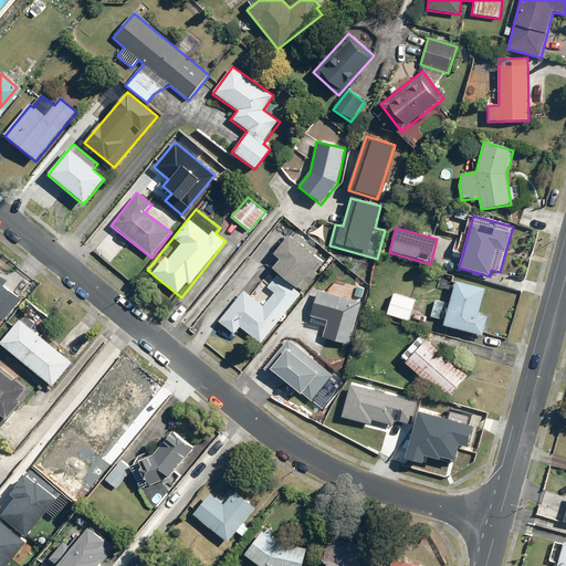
[(266,244),(251,263),(268,276),(283,258),(266,244)]
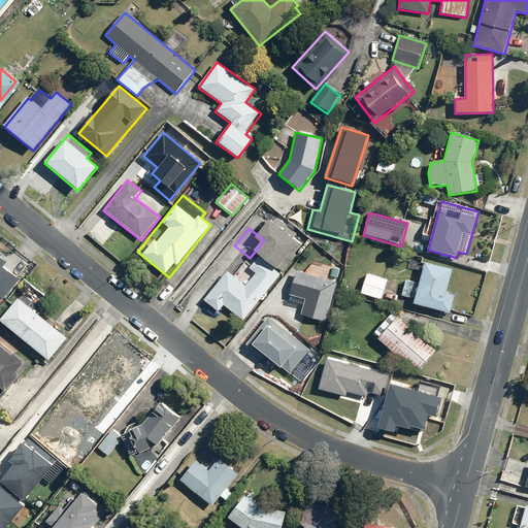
[(227,272),(203,301),(219,312),(224,306),(243,322),(282,274),(259,257),(250,269),(255,273),(244,287),(227,272)]
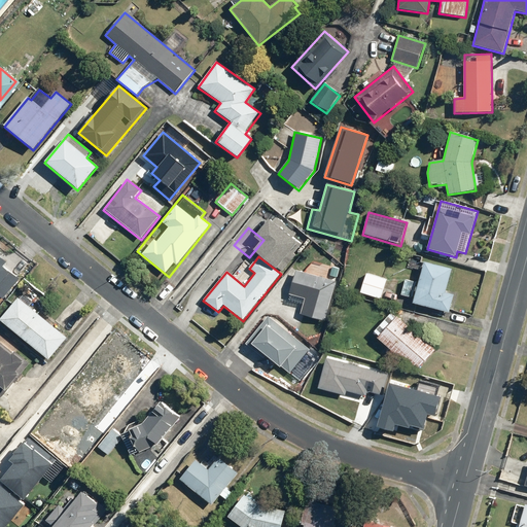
[(424,262),(413,305),(449,314),(454,295),(446,292),(452,270),(424,262)]
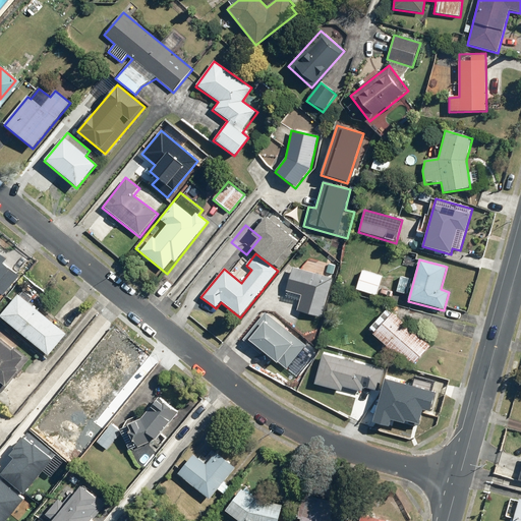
[(0,292),(0,293),(14,275),(0,264),(0,292)]
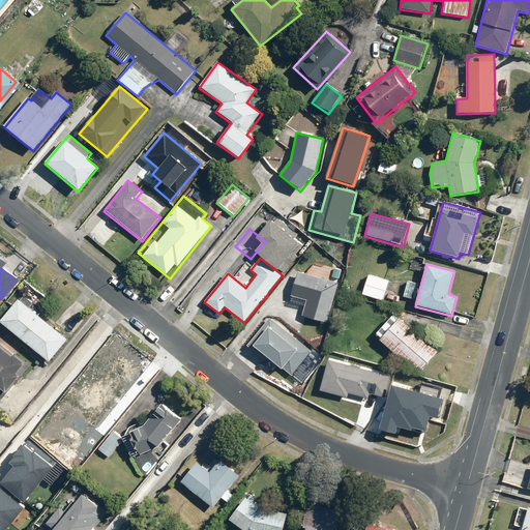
[(339,284),(297,272),(291,296),(305,300),(301,317),(327,324),(339,284)]
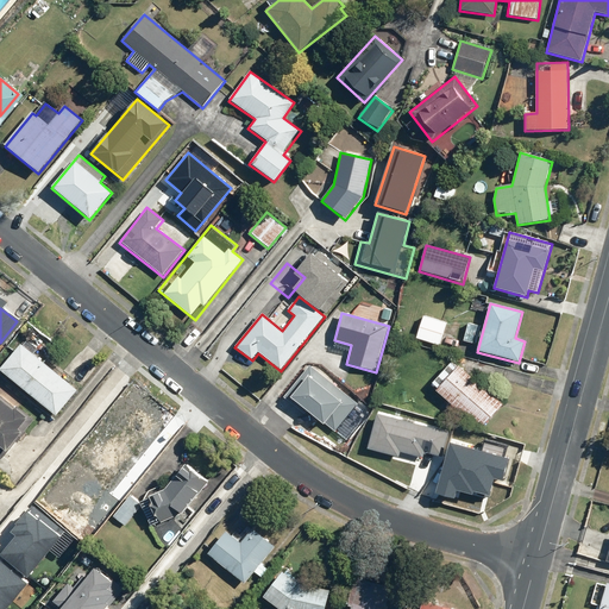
[(424,316),(416,339),(440,346),(447,324),(424,316)]
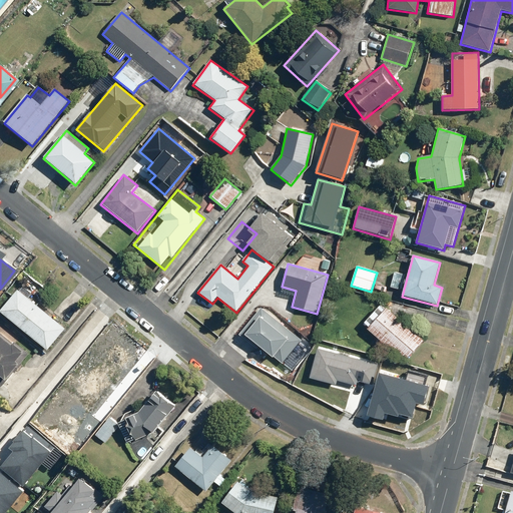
[(17,290),(0,311),(0,314),(47,352),(65,329),(17,290)]
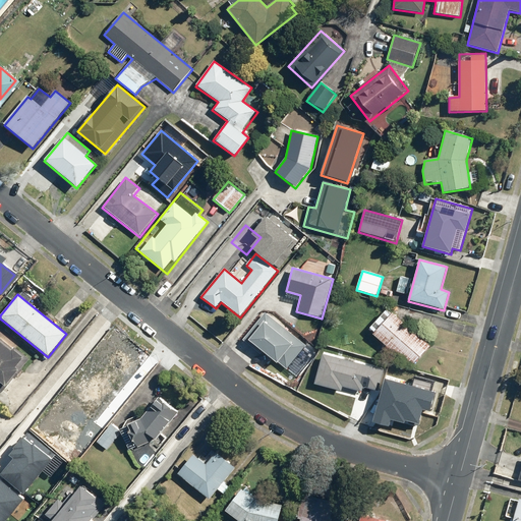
[(388,309),(368,331),(410,368),(429,346),(388,309)]
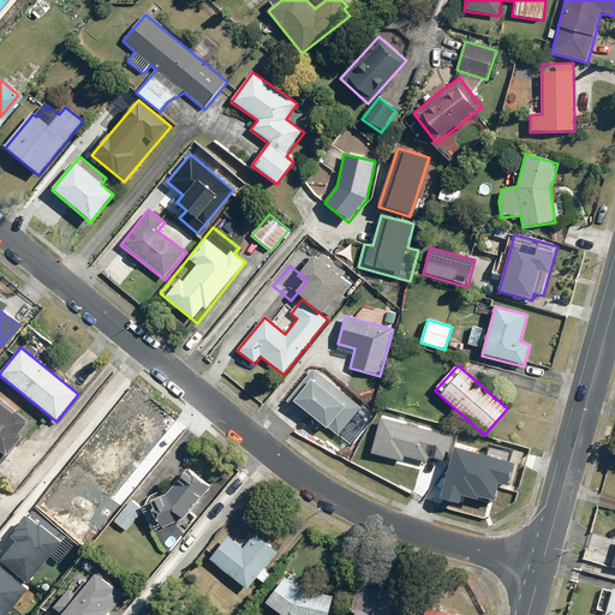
[(362,408),(312,369),(286,402),(298,412),(300,410),(327,430),(328,429),(339,437),(362,408)]
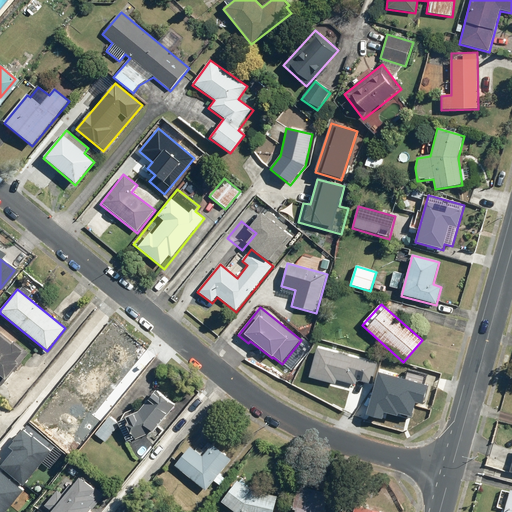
[(0,389),(28,353),(0,331),(0,389)]
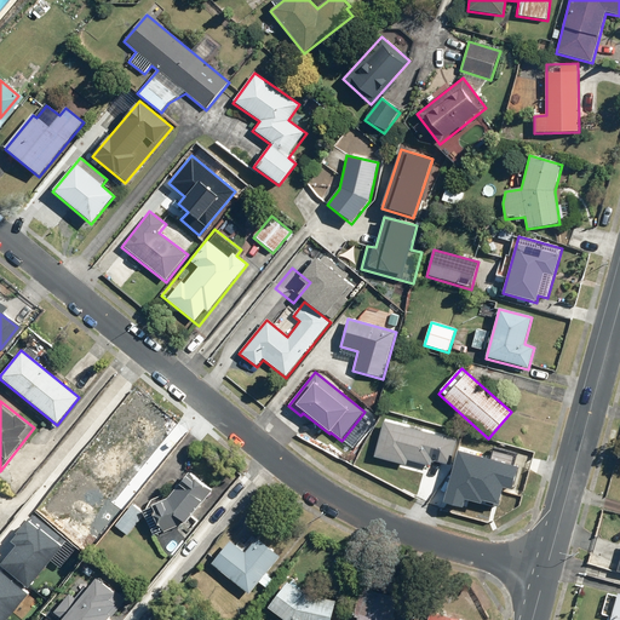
[(455,441),(383,423),(374,457),(406,465),(407,460),(430,466),(431,460),(449,465),(455,441)]
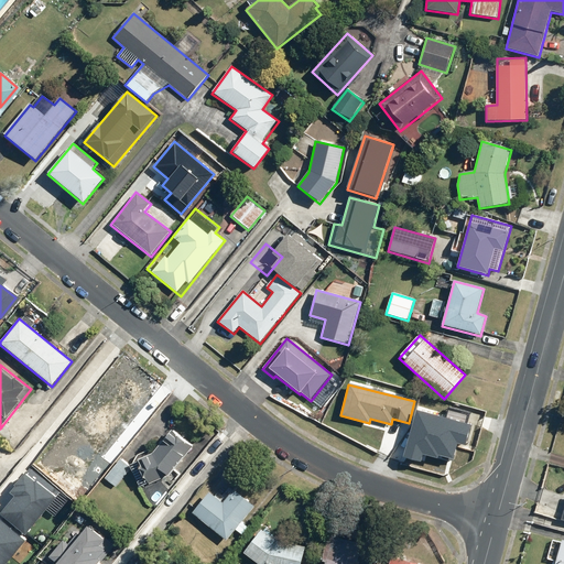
[(65,449),(117,444),(140,430),(123,404),(106,416),(73,420),(74,429),(63,430),(65,449)]
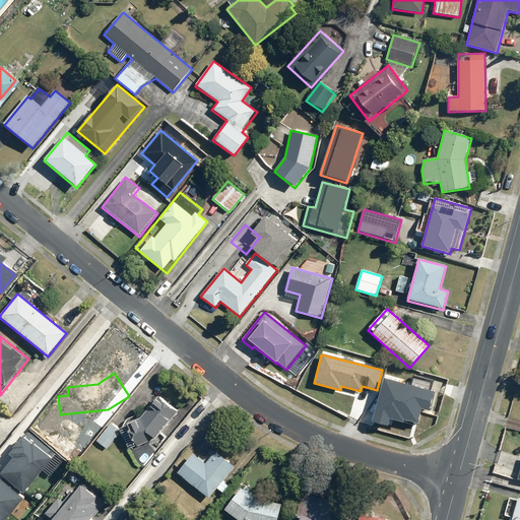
[(434,391),(384,378),(372,421),(387,426),(389,418),(403,421),(404,418),(417,423),(421,409),(428,411),(434,391)]
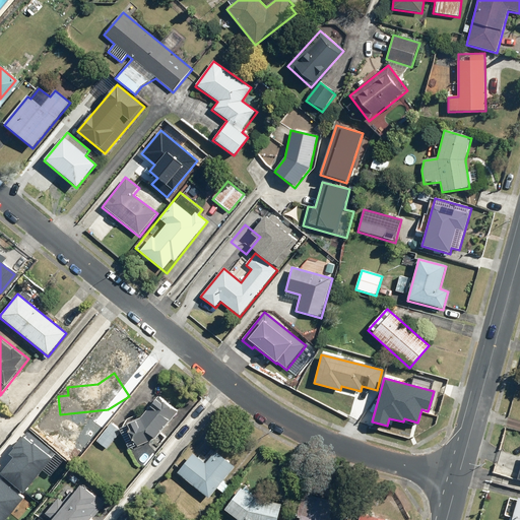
[(135,448),(155,440),(179,412),(159,396),(140,418),(126,426),(135,448)]
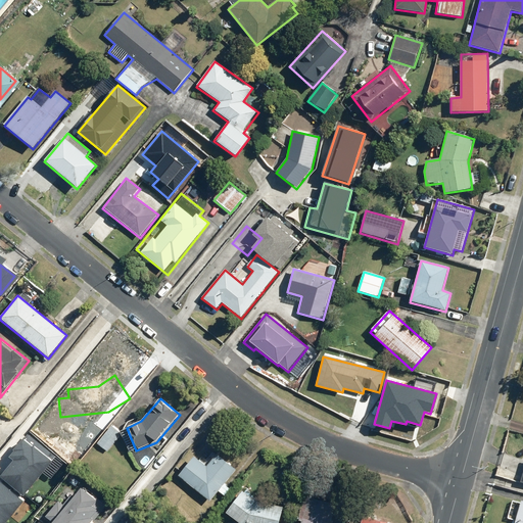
[(111,425),(97,444),(108,453),(123,433),(111,425)]
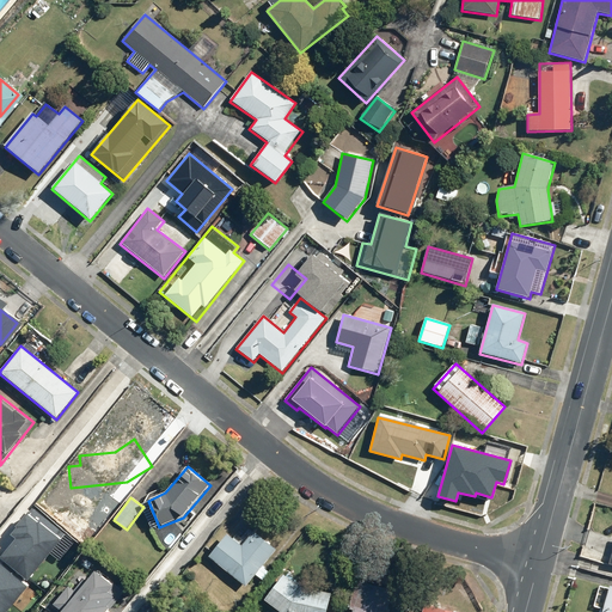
[(1,558),(30,581),(67,534),(34,508),(11,536),(16,540),(1,558)]
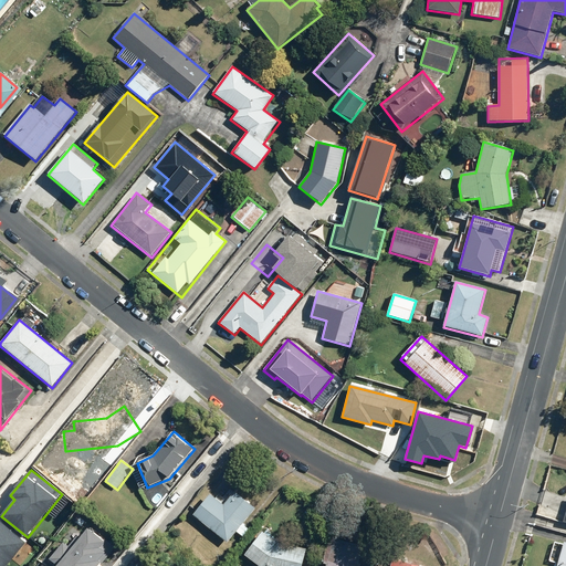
[(210,495),(192,516),(227,543),(236,532),(242,537),(249,530),(242,524),(254,510),(233,492),(222,505),(210,495)]
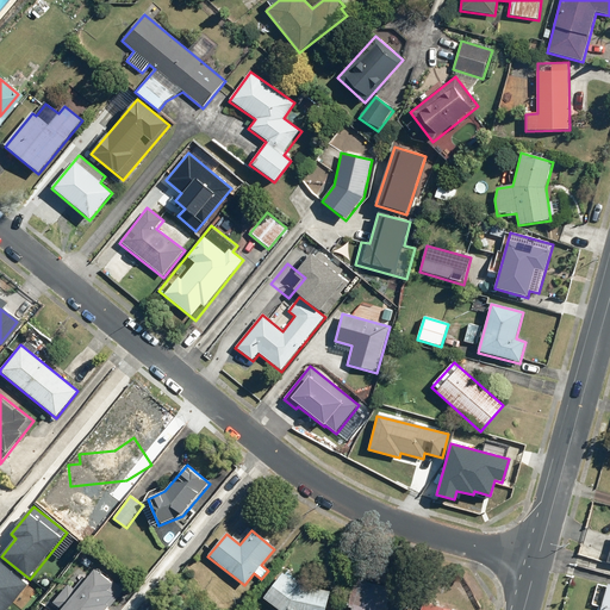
[(0,609),(8,609),(30,585),(0,560),(0,609)]
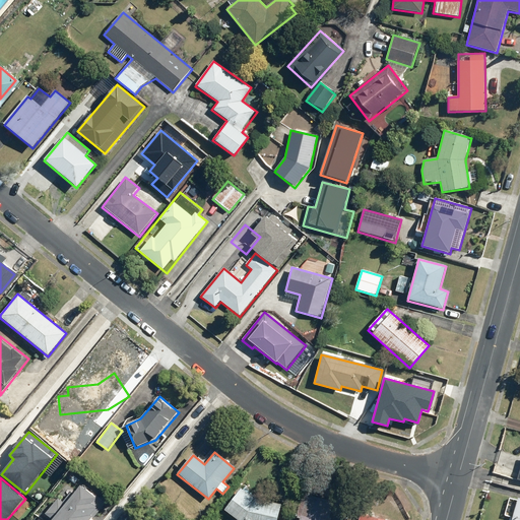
[(59,499),(41,519),(91,519),(106,504),(81,484),(73,495),(70,492),(63,502),(59,499)]
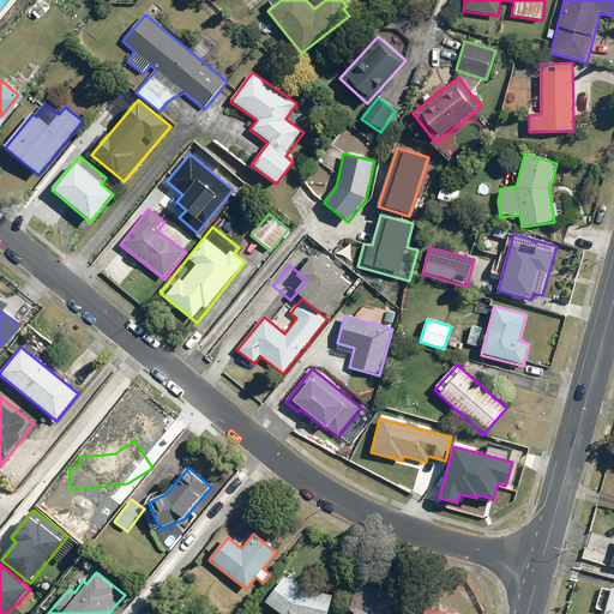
[(265,603),(278,613),(327,613),(332,595),(301,589),(286,577),(265,603)]
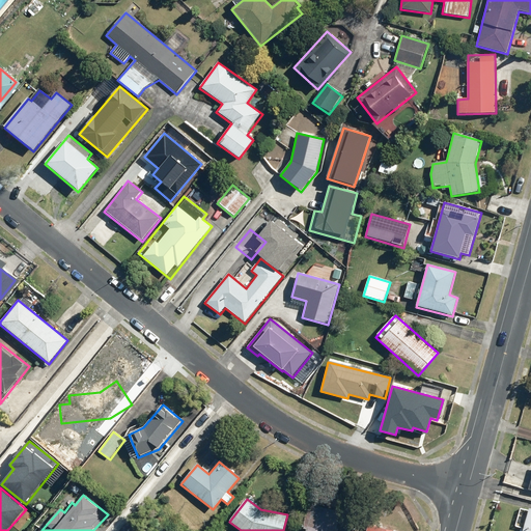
[(335,530),(341,511),(307,503),(305,530),(304,530),(335,530)]
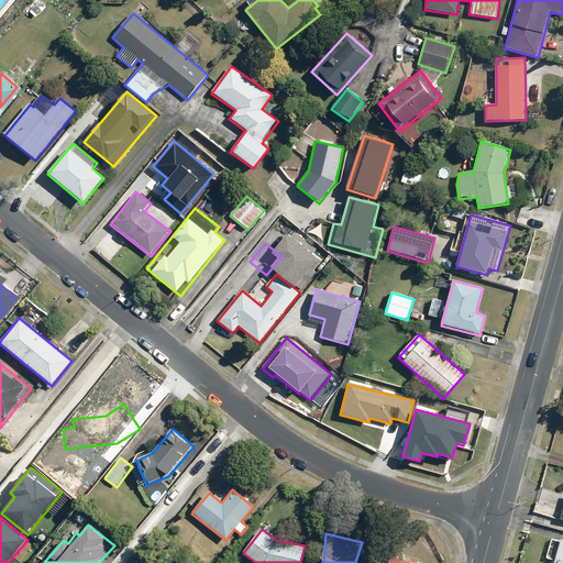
[(562,562),(562,538),(561,538),(553,562),(562,562)]
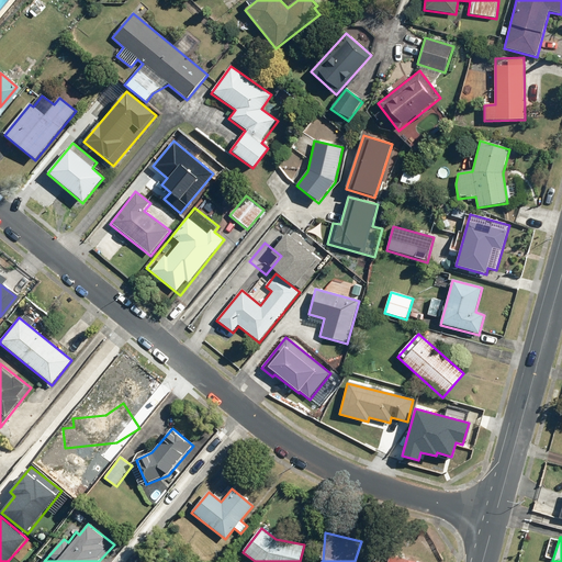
[(416,561),(378,552),(374,561),(416,561)]
